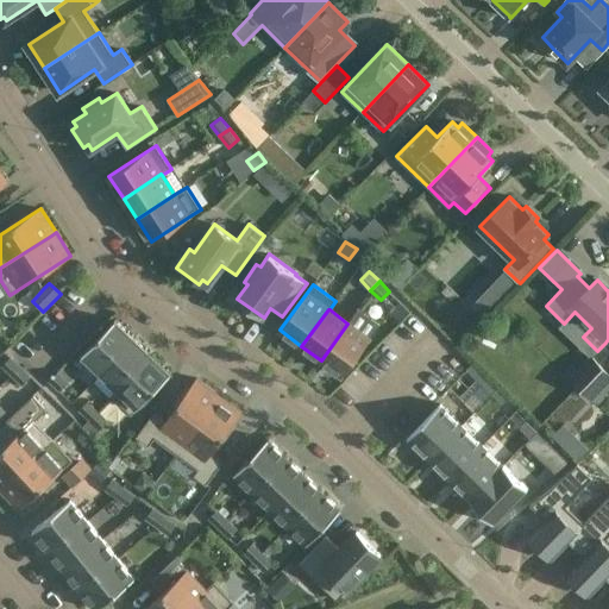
[(82,353),(101,372),(135,338),(115,320),(82,353)]
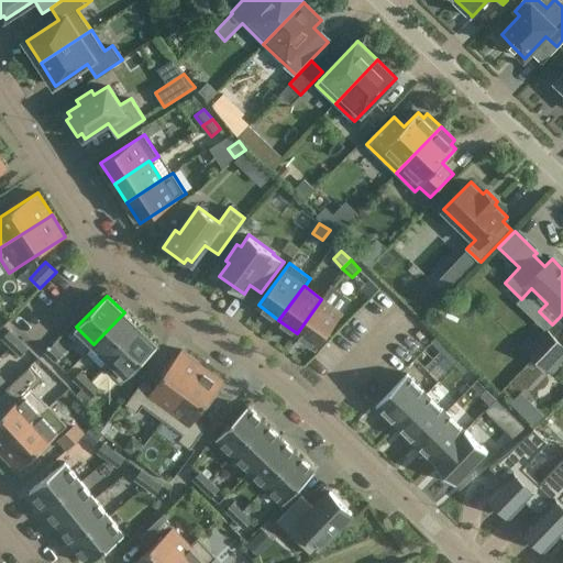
[(342,313),(321,299),(297,333),(317,348),(342,313)]
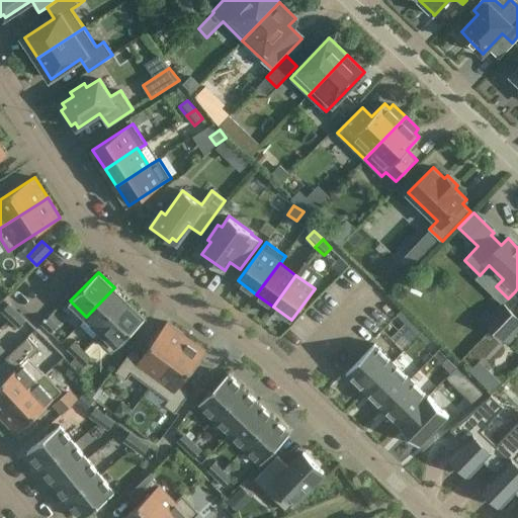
[(86,317),(100,331),(101,331),(130,303),(114,287),(86,317)]
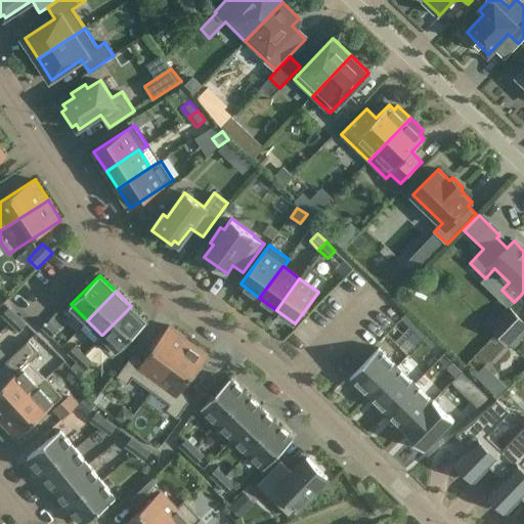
[(147,321),(131,306),(102,335),(101,335),(96,340),(113,356),(119,351),(147,321)]
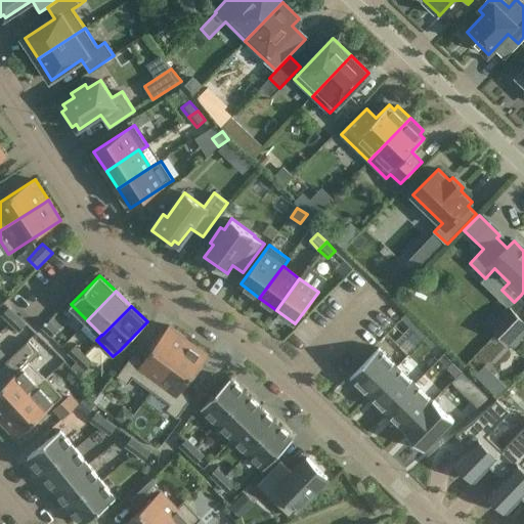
[(509,344),(523,328),(523,319),(510,306),(490,326),(509,344)]
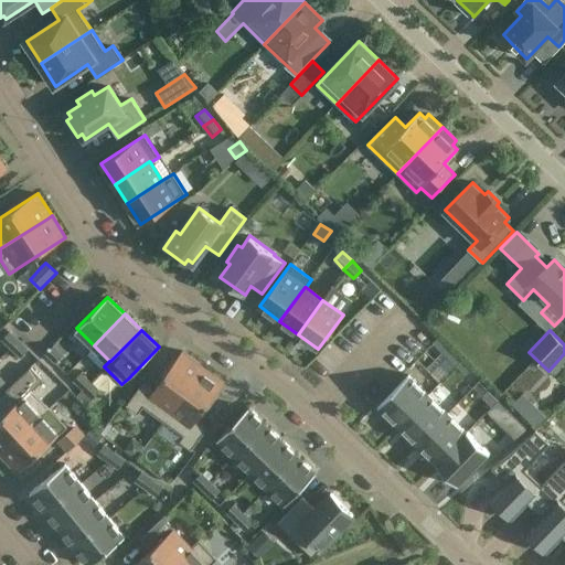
[(2,339),(11,349),(19,340),(10,331),(2,339)]
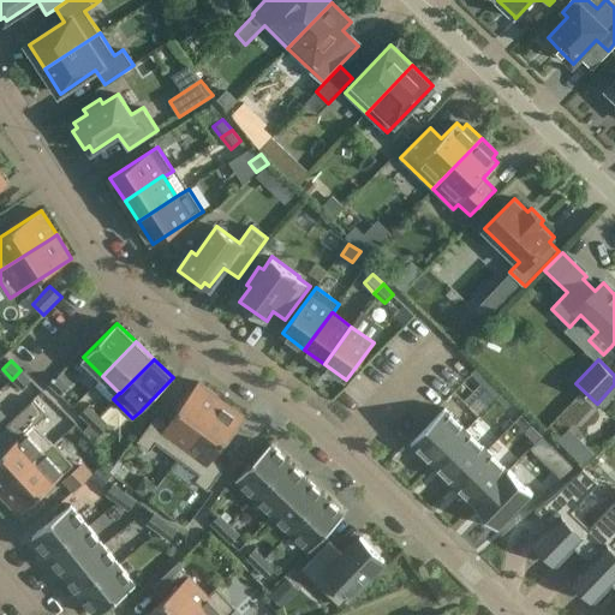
[(21,370),(12,380),(23,389),(31,380),(21,370)]
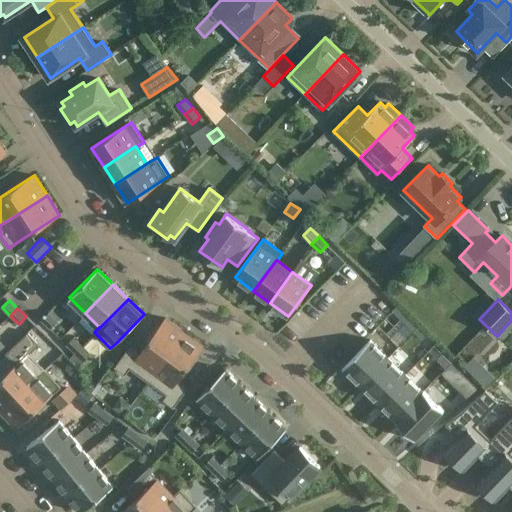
[(57,321),(49,313),(42,320),(50,329),(57,321)]
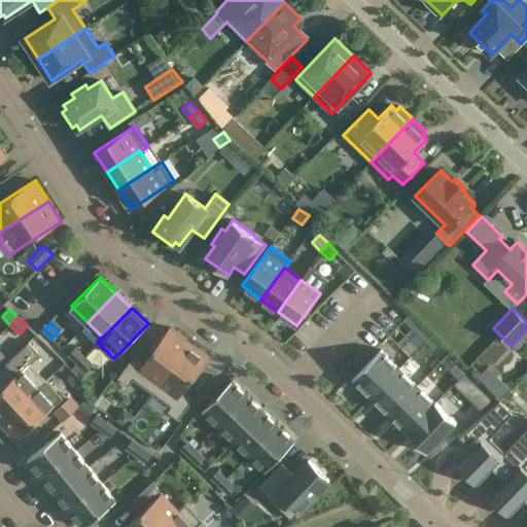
[(422,326),(417,332),(425,342),(431,336),(422,326)]
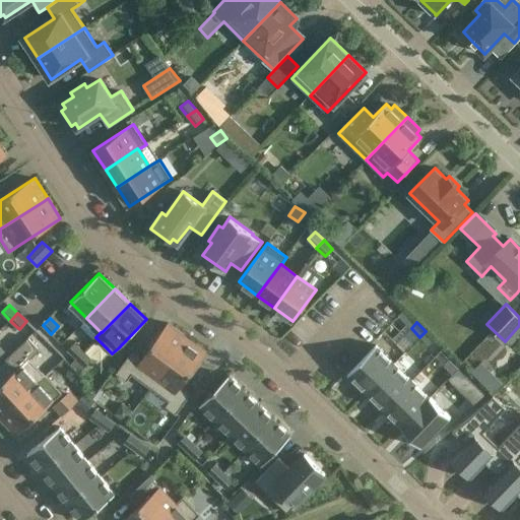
[(150,387),(187,337),(168,323),(141,361),(131,353),(117,373),(127,381),(132,374),(150,387)]
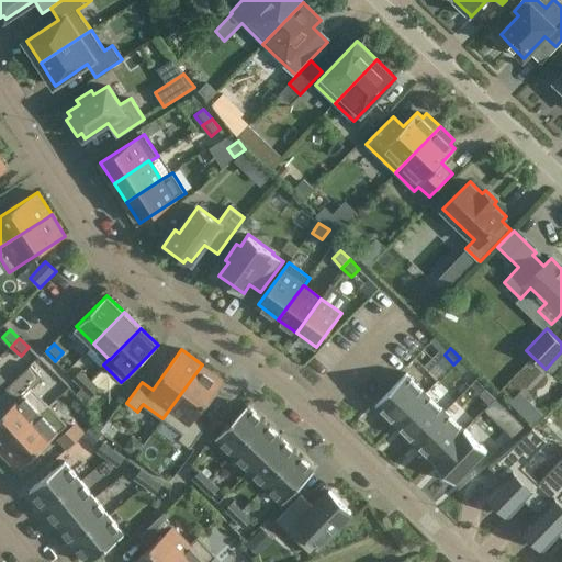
[(460,358),(453,364),(463,373),(470,367),(460,358)]
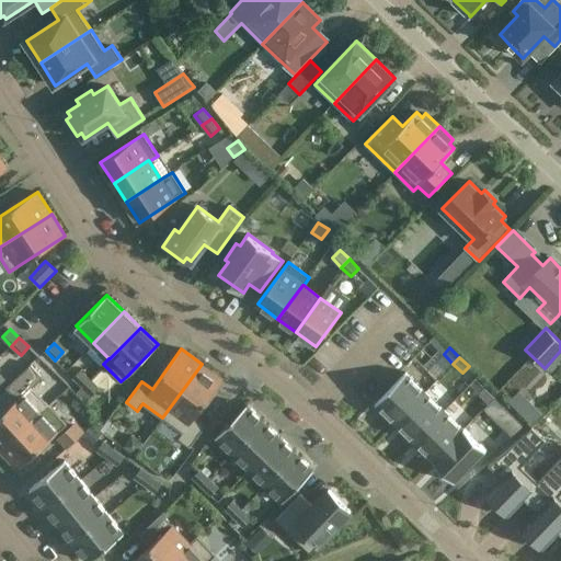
[(16,399),(0,414),(0,449),(3,447),(49,404),(33,387),(43,377),(31,364),(6,387),(16,399)]
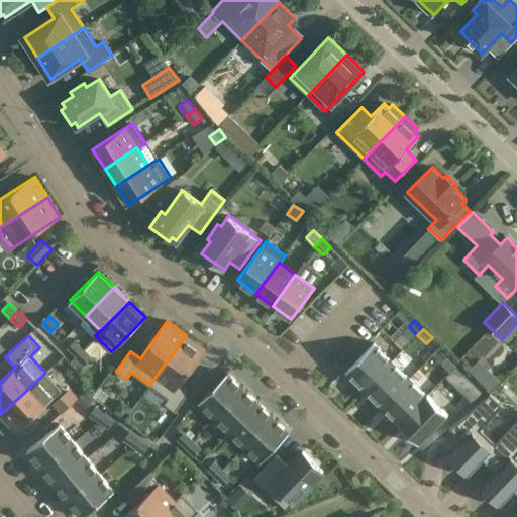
[(205,349),(186,335),(149,385),(169,399),(165,404),(175,411),(190,392),(180,385),(205,349)]
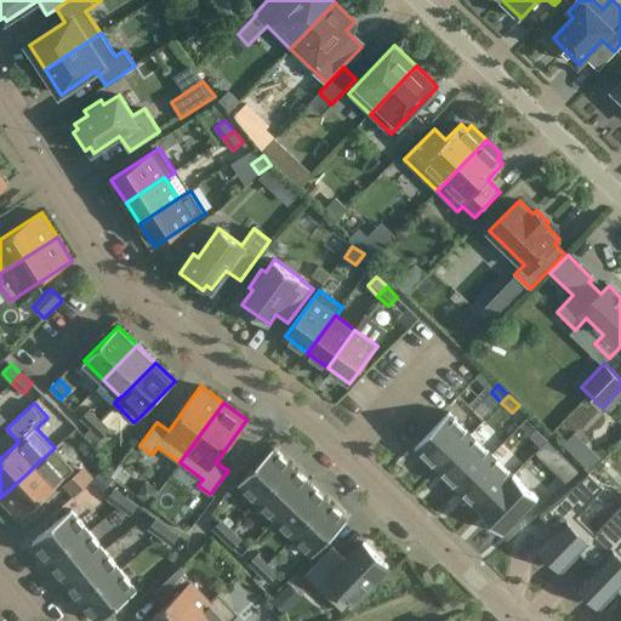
[(81,419),(91,428),(100,420),(90,409),(81,419)]
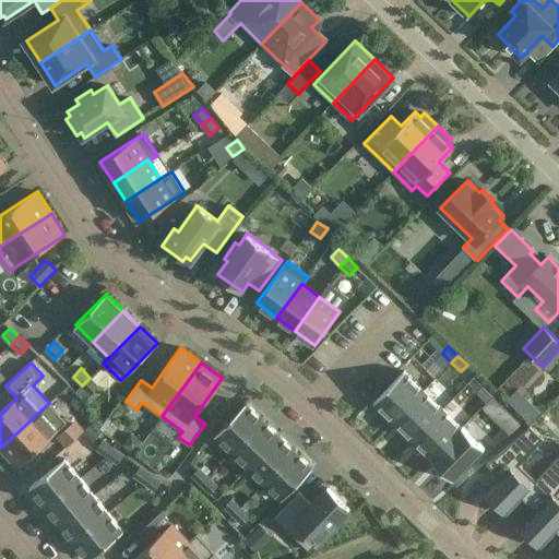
[(405,370),(375,402),(394,421),(425,390),(405,370)]
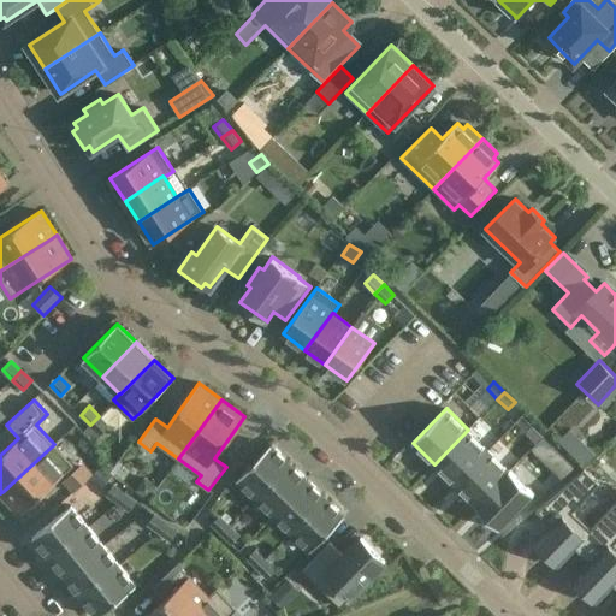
[(99,416),(90,425),(101,434),(110,426),(99,416)]
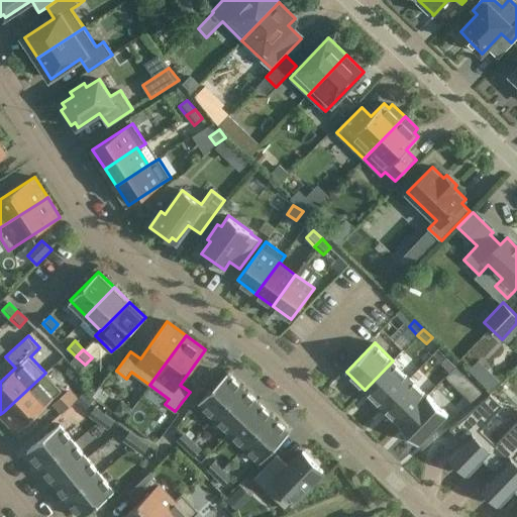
[(447,358),(442,364),(450,373),(456,367),(447,358)]
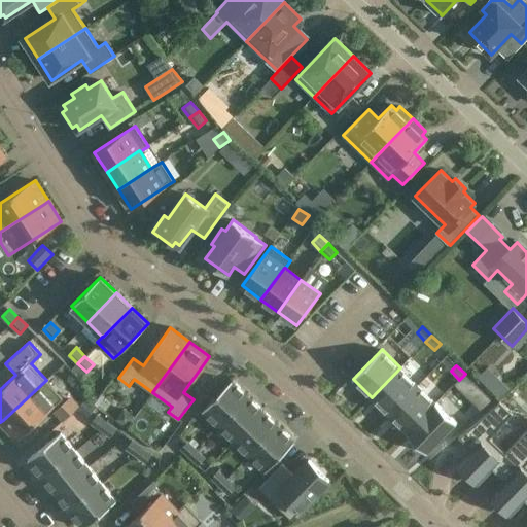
[(400,367),(372,397),(389,415),(419,385),(400,367)]
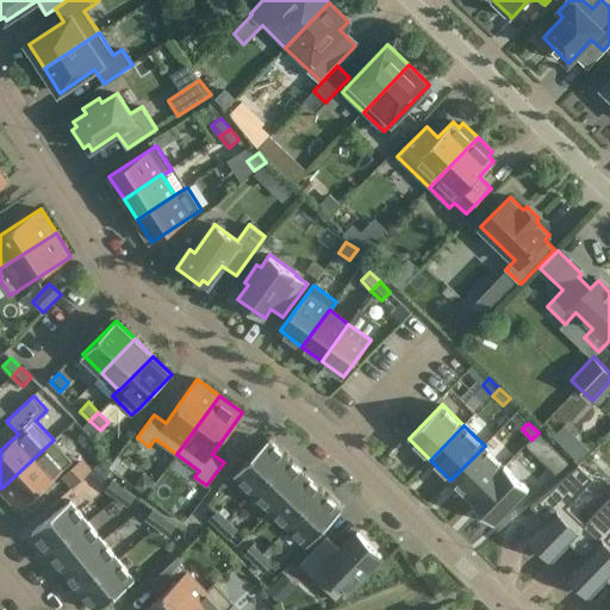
[(539,433),(531,440),(542,449),(549,442),(539,433)]
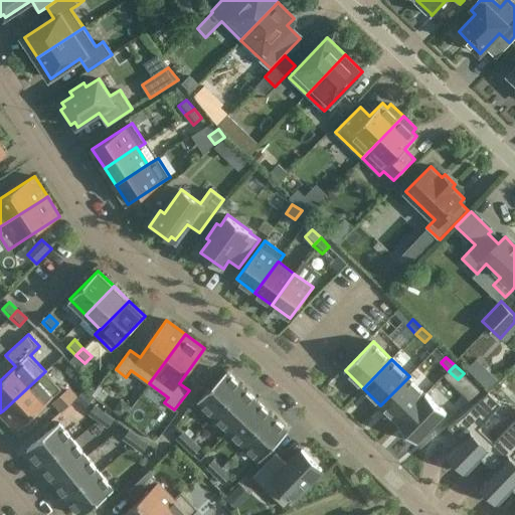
[(3,410),(0,412),(0,413),(15,430),(16,431),(61,389),(45,371),(3,410)]
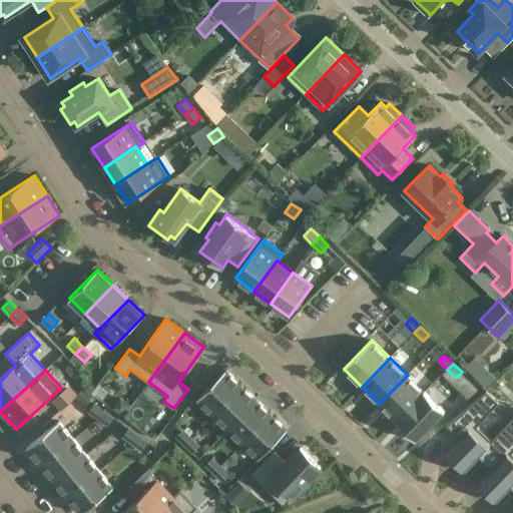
[(197,400),(213,415),(242,385),(225,370),(197,400)]
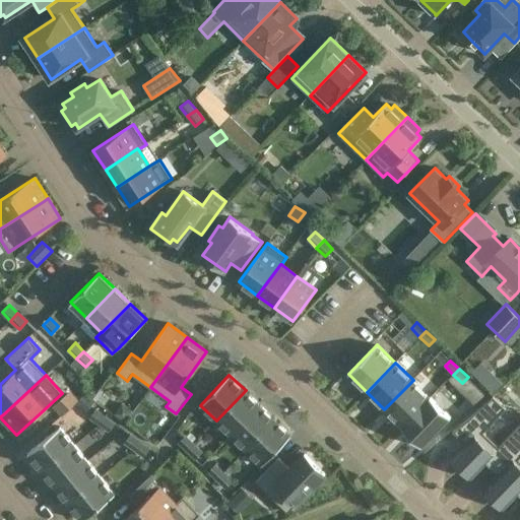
[(413,380),(384,409),(401,427),(402,427),(431,398),(430,397),(413,380)]
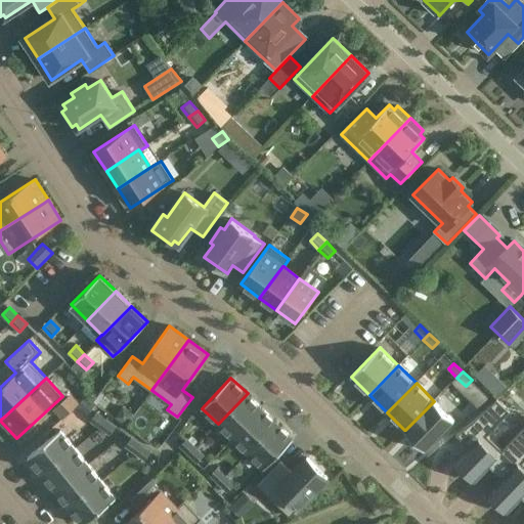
[(71,393),(53,410),(61,419),(79,402),(71,393)]
